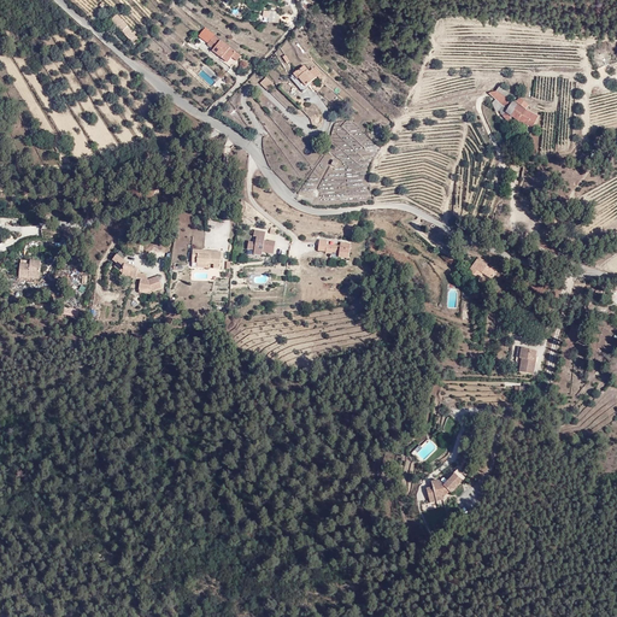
[(278,12),(269,12),(269,21),(278,22),(278,12)]
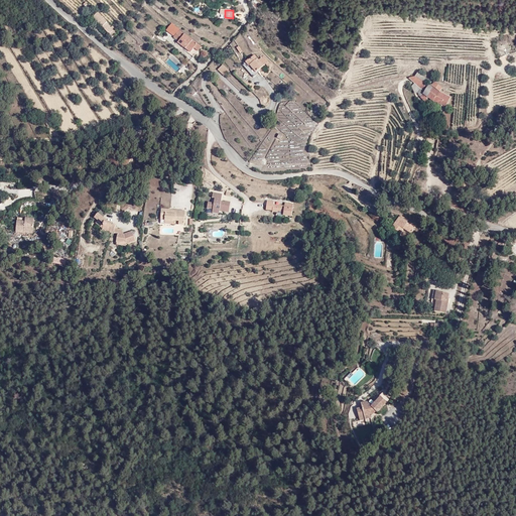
[(114,31),(117,27),(110,20),(106,24),(114,31)]
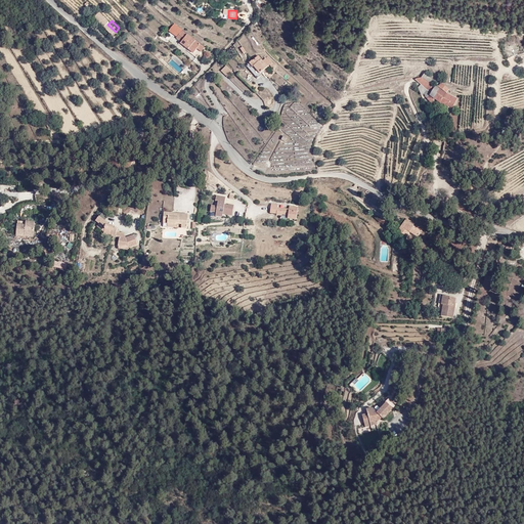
[(121,26),(119,28),(116,32),(118,34),(124,28),(121,26)]
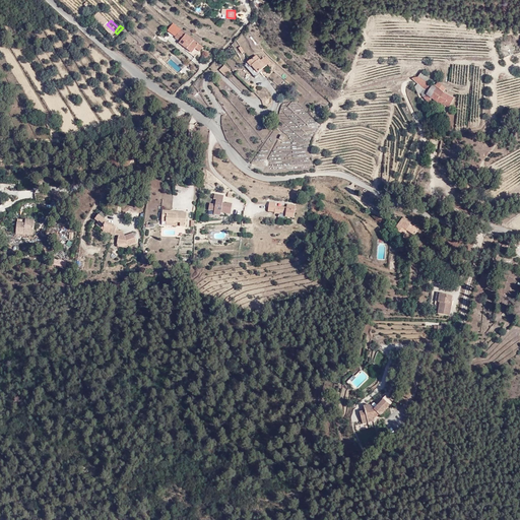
[(513,27),(511,26),(500,29),(501,33),(503,35),(505,36),(502,38),(505,43),(513,38),(514,39),(515,38),(511,35),(513,30),(513,27)]
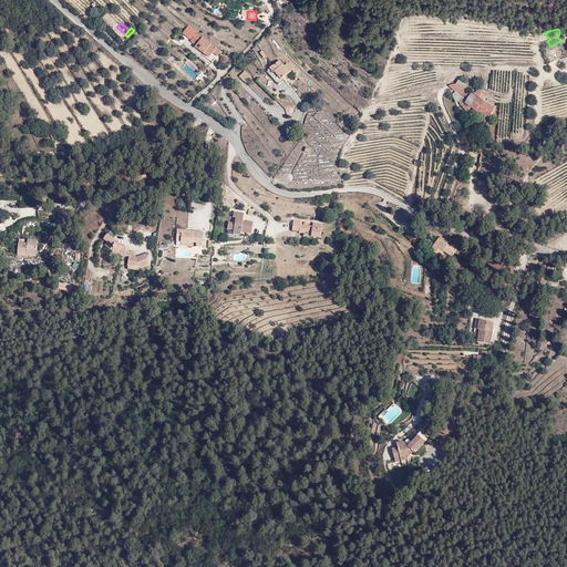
[(196,32),(191,40),(197,45),(195,48),(207,58),(215,48),(196,32)]
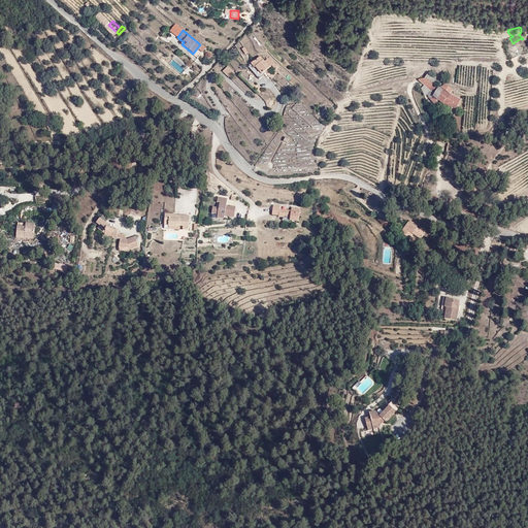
[(418,57),(416,60),(428,69),(432,63),(423,56),(419,58),(418,57)]
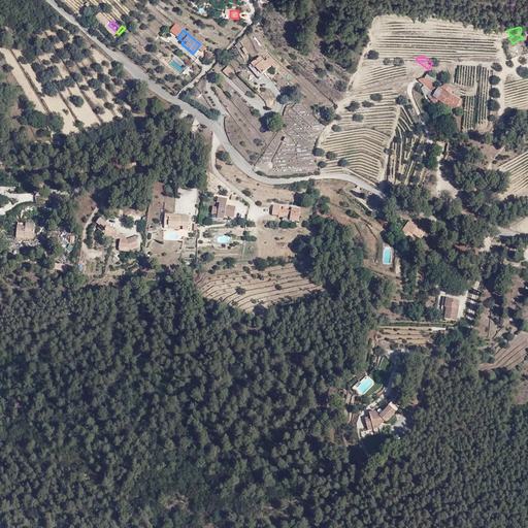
[(253,60),(246,66),(259,79),(263,75),(261,72),(272,63),(267,57),(263,61),(259,57),(254,60),(253,60)]
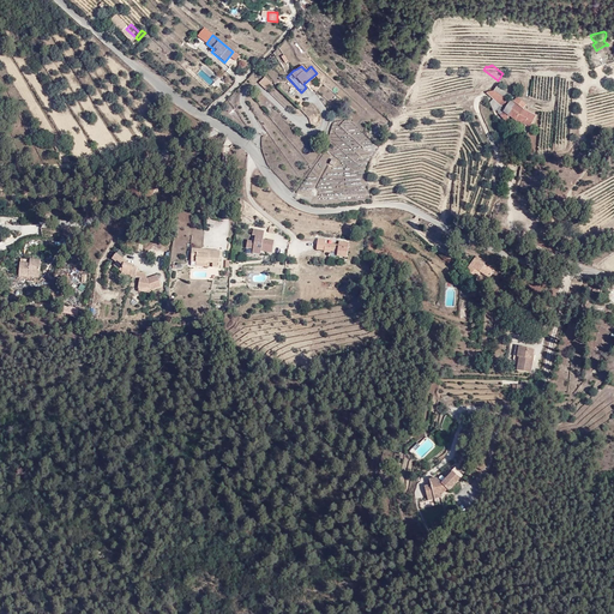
[(525,78),(528,72),(522,67),(518,71),(525,78)]
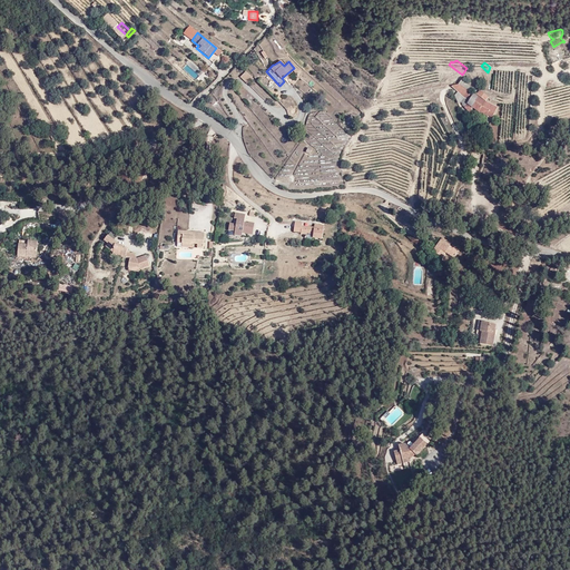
[(487,75),(478,68),(474,71),(472,69),(460,85),(464,88),(468,86),(475,92),(487,75)]
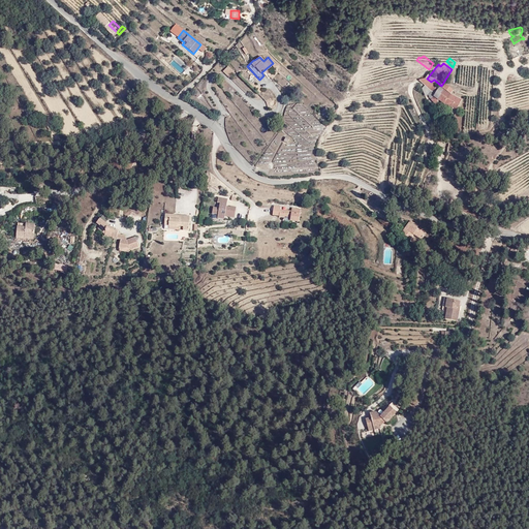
[(227,67),(223,72),(230,78),(235,72),(227,67)]
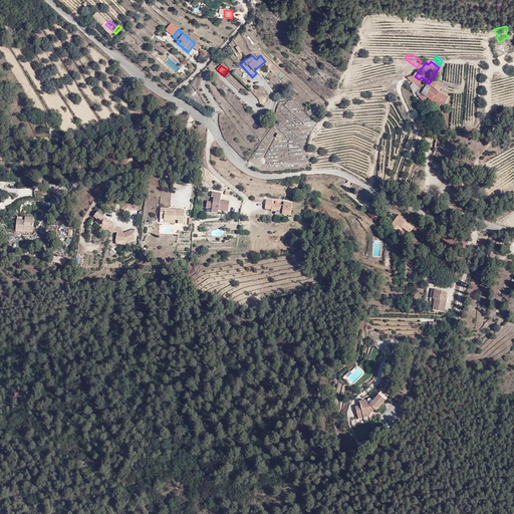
[(443,69),(439,67),(429,83),(437,89),(439,86),(444,90),(451,78),(441,73),(443,69)]
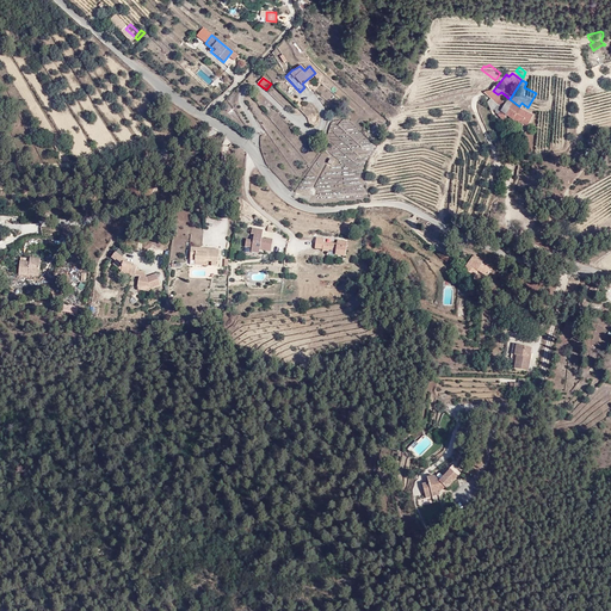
[(247,226),(244,224),(240,224),(239,233),(246,233),(245,236),(254,238),(255,235),(265,236),(267,223),(260,222),(260,223),(255,223),(257,213),(246,211),(245,217),(248,217),(247,226)]
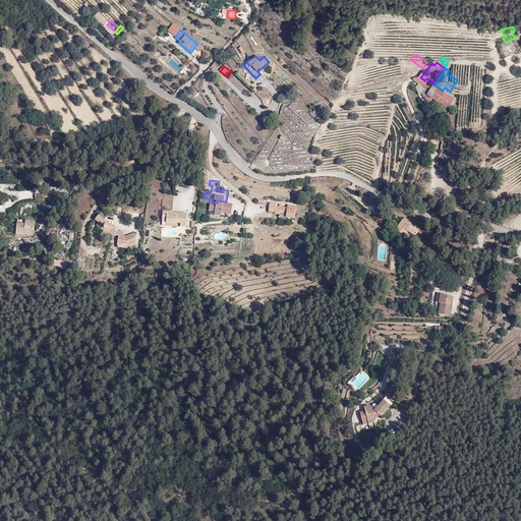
[(282,208),(286,209),(286,192),(285,192),(284,195),(279,194),(278,197),(272,196),(273,193),(273,190),(267,189),(265,199),(271,201),(271,203),(276,205),(277,203),(283,205),(282,208)]
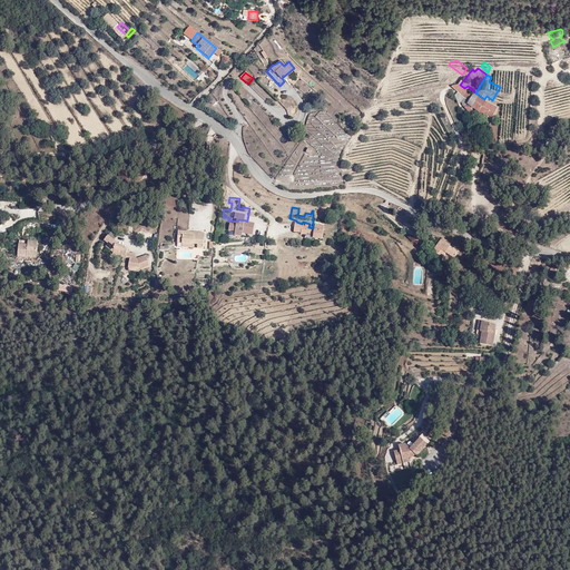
[(173,223),(184,224),(184,222),(190,224),(190,228),(196,229),(198,215),(183,212),(183,210),(170,208),(168,218),(173,219),(173,223)]
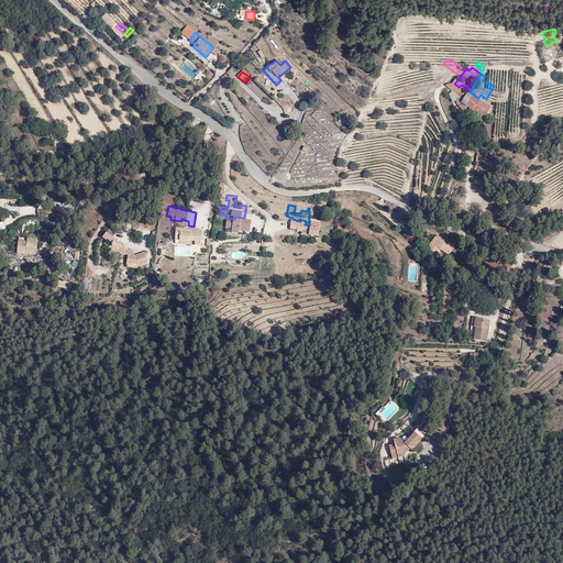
[(12,221),(22,222),(24,211),(6,208),(3,223),(11,225),(12,221)]
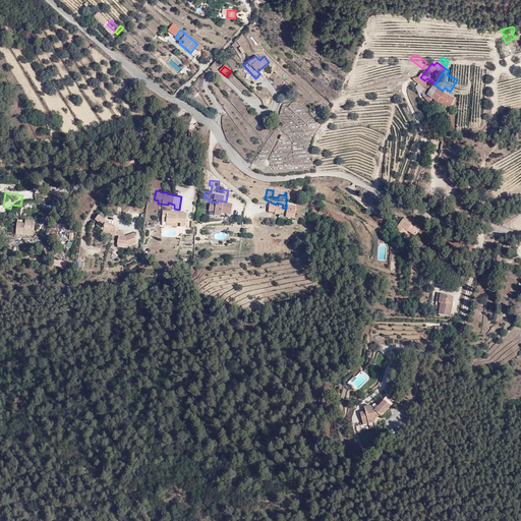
[(391,220),(395,221),(401,207),(397,205),(391,220)]
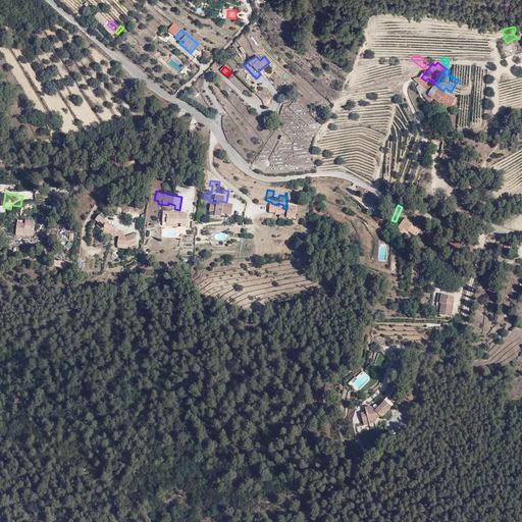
[(105,235),(119,238),(117,249),(122,250),(128,248),(129,248),(138,245),(135,236),(133,236),(125,238),(123,232),(114,230),(113,226),(107,225),(101,206),(98,225),(99,228),(103,229),(105,235)]
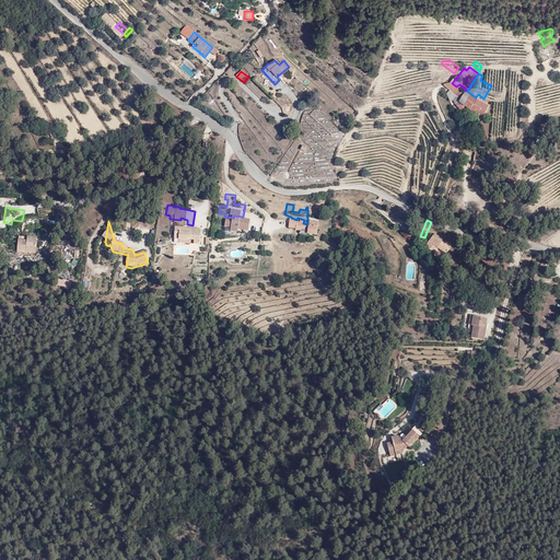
[(431,222),(424,237),(431,241),(434,235),(442,238),(445,231),(435,226),(436,224),(431,222)]
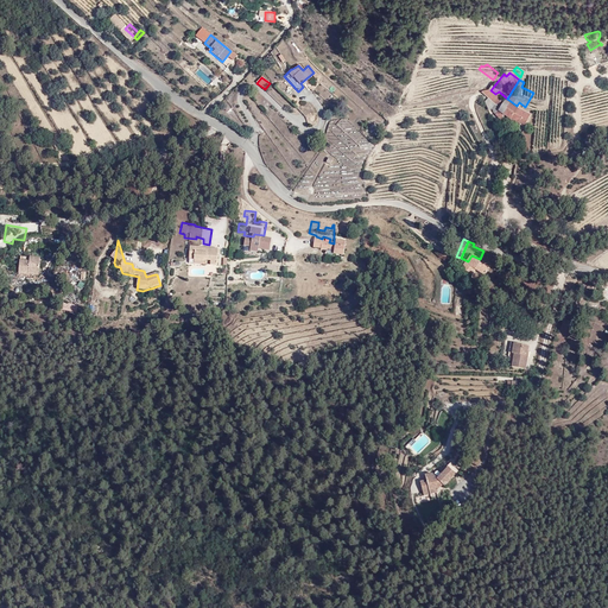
[(190,248),(190,266),(219,266),(219,249),(190,248)]
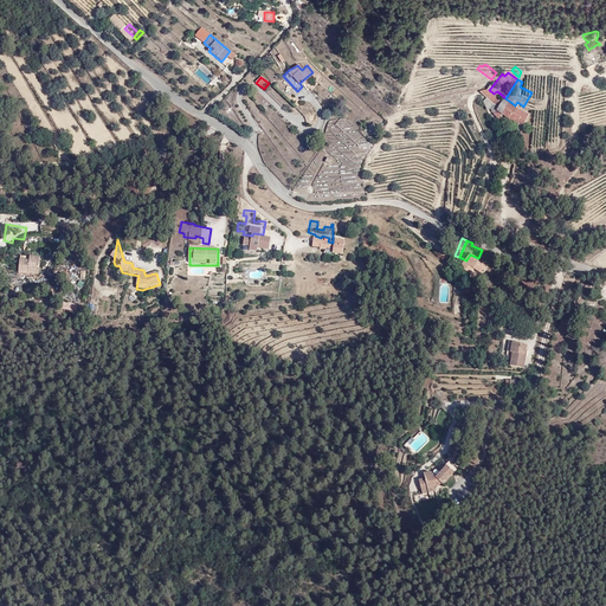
[(39,274),(40,255),(28,253),(28,255),(20,253),(19,271),(39,274)]
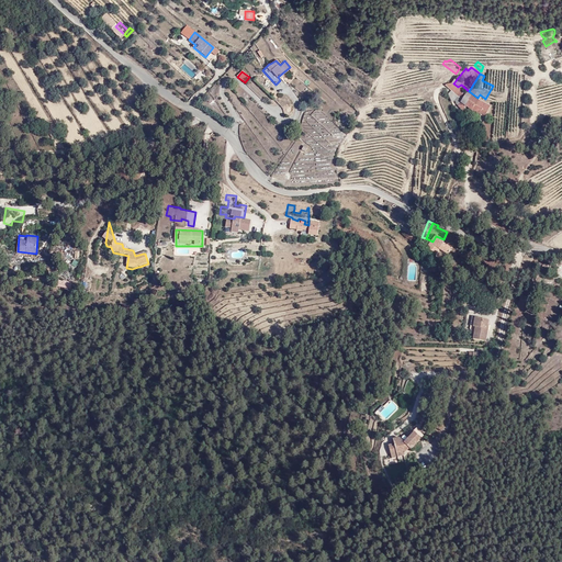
[(487,310),(474,305),(471,316),(473,317),(471,327),(482,330),(487,310)]
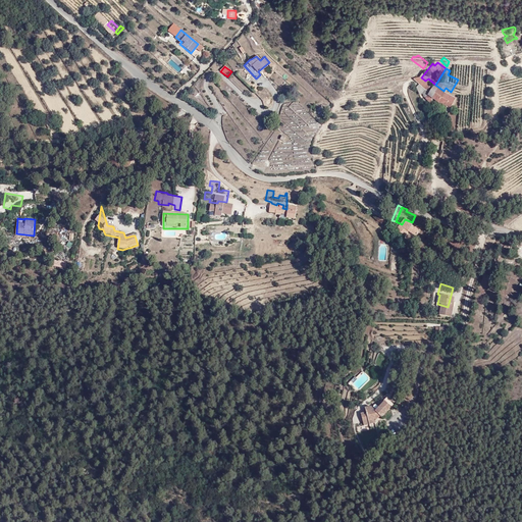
[(441,321),(449,321),(449,317),(426,316),(426,321),(431,321),(430,324),(437,324),(437,321),(441,321)]
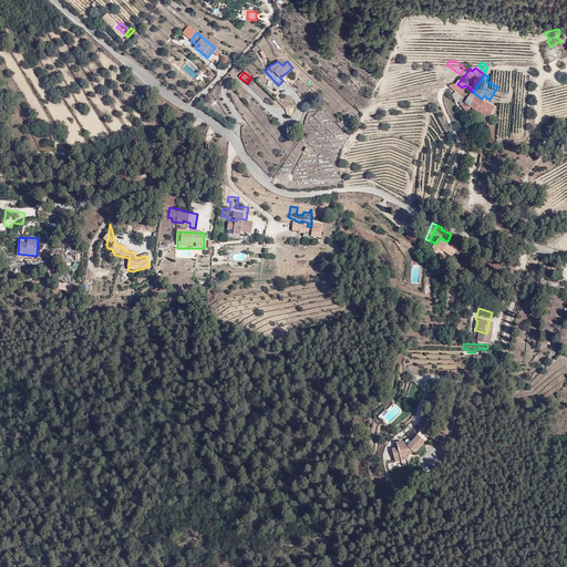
[(393,402),(379,415),(388,424),(402,410),(393,402)]
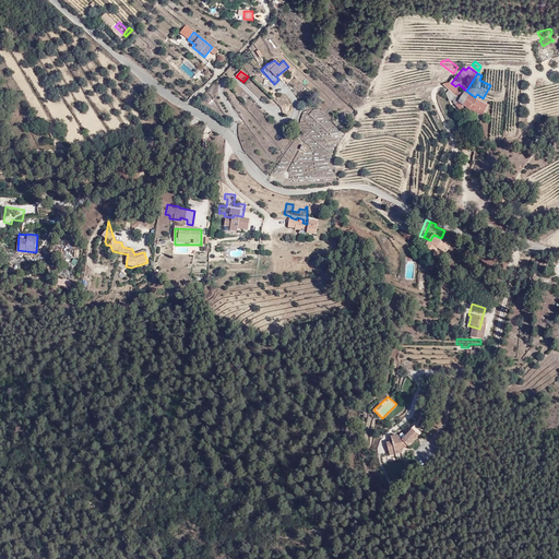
[(404,412),(406,412),(408,405),(413,406),(414,403),(407,401),(404,412)]
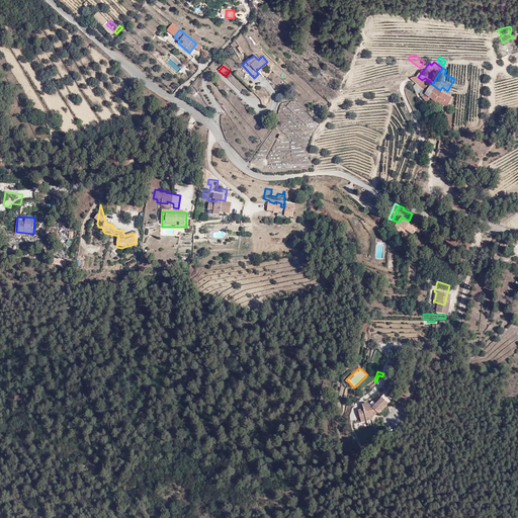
[(366,396),(361,400),(364,403),(369,409),(370,408),(378,401),(376,397),(380,393),(380,391),(382,392),(389,375),(383,373),(382,376),(378,375),(376,381),(374,389),(368,387),(365,389),(363,392),(364,393),(366,396)]
